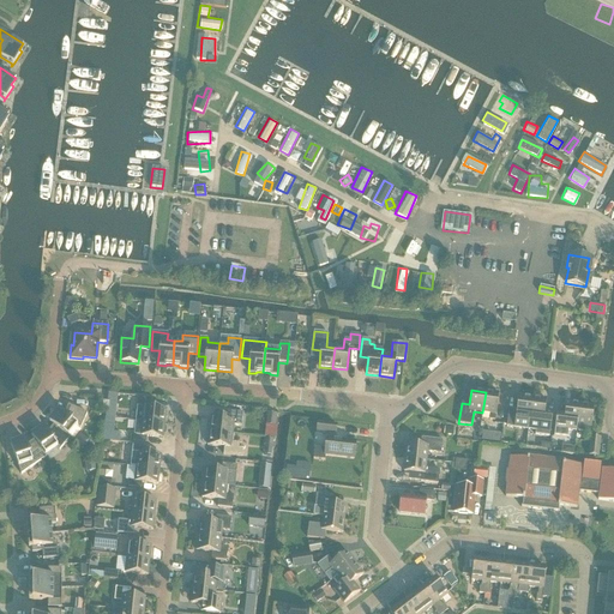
[(499,393),(486,392),(482,413),(491,414),(489,420),(495,421),(495,415),(497,415),(499,393)]
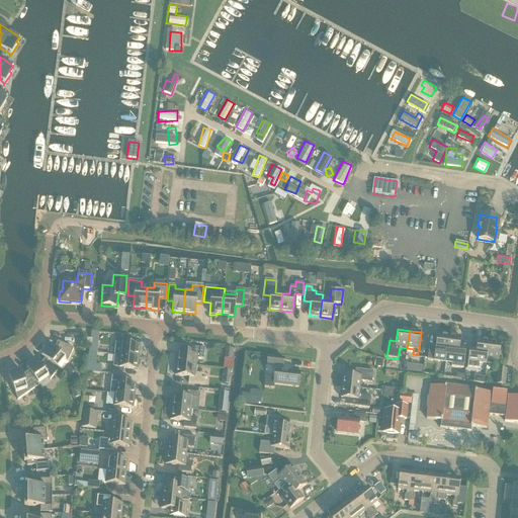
[(446,362),(449,336),(437,334),(435,349),(429,348),(427,360),(446,362)]
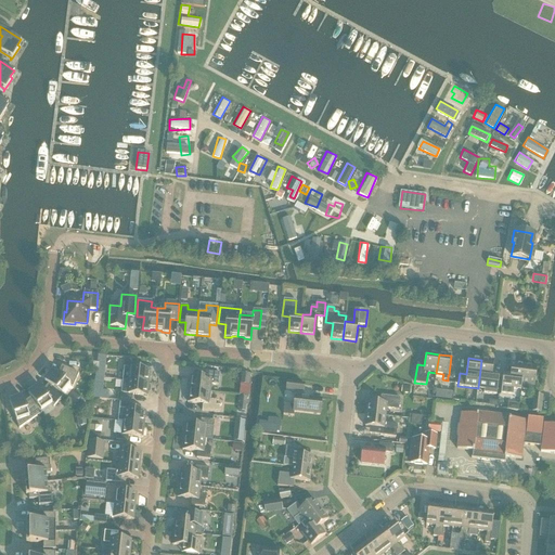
[(493,362),(481,360),(478,388),(483,389),(483,394),(497,395),(499,378),(492,377),(493,362)]
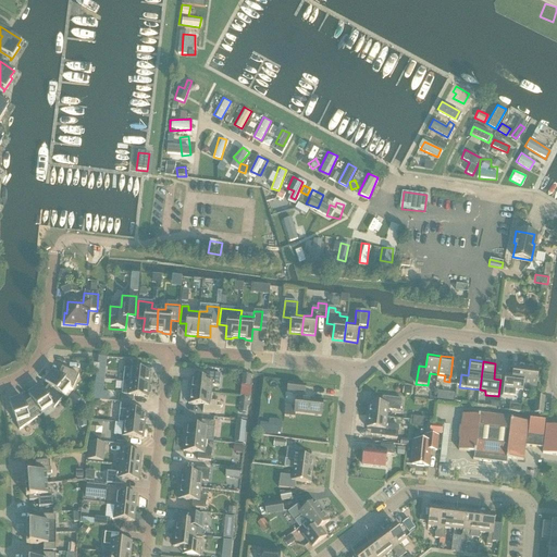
[(124,369),(123,382),(128,382),(149,385),(150,372),(136,370),(137,364),(125,363),(124,369)]
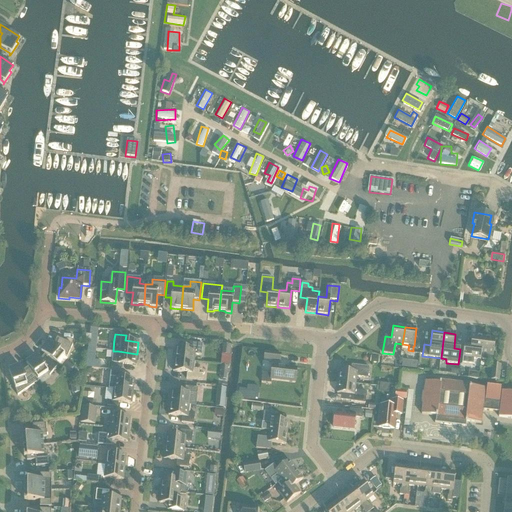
[(481,360),(484,337),(472,336),(470,350),(464,349),(462,363),(473,365),(474,360),(481,360)]
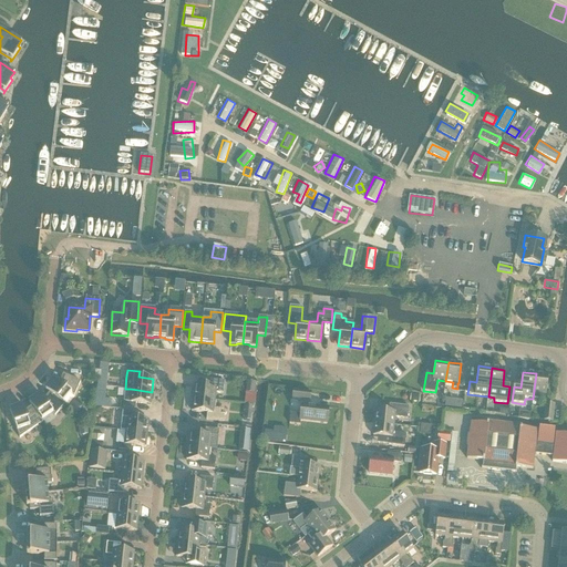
[(548,375),(536,373),(533,399),(545,400),(546,394),(548,375)]
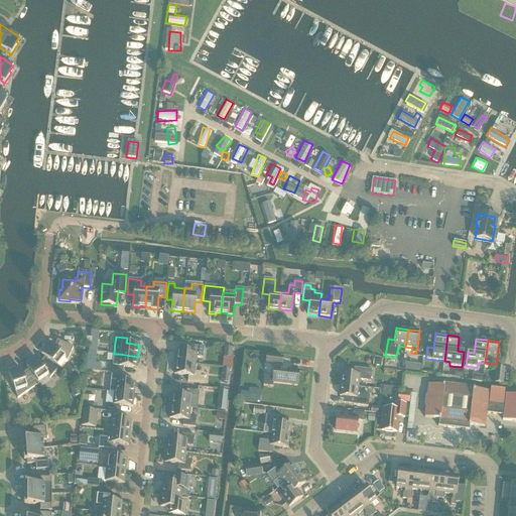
[(41,355),(46,359),(57,367),(65,359),(68,361),(73,348),(57,341),(53,349),(49,345),(48,347),(46,346),(42,353),(41,355)]
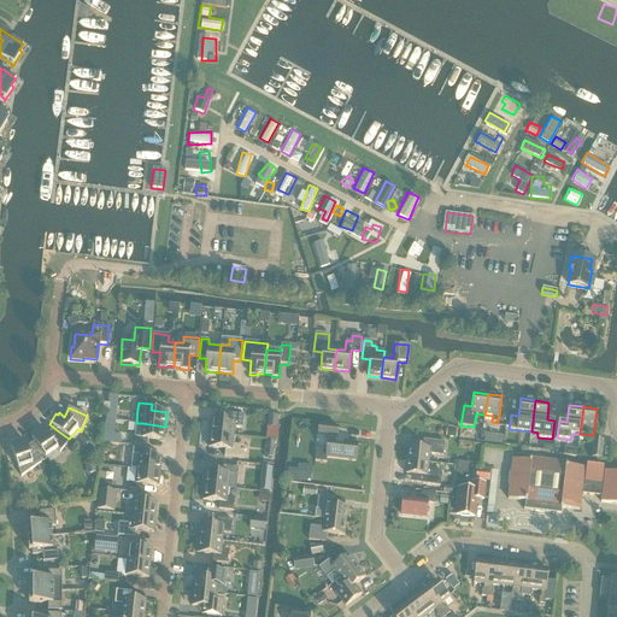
[(211,434),(234,436),(235,428),(242,428),(244,415),(229,413),(228,421),(212,419),(211,434)]
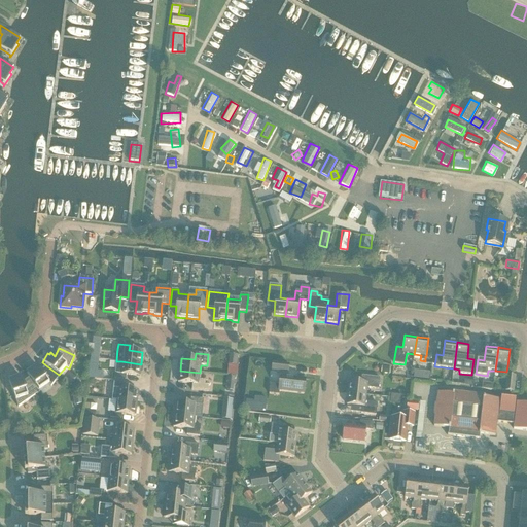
[(230,354),(229,364),(236,365),(237,355),(230,354)]
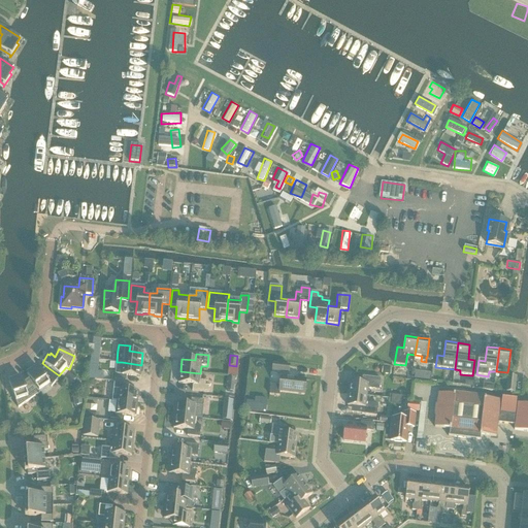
[(114,374),(114,380),(126,381),(126,375),(140,377),(141,365),(122,362),(117,362),(114,374)]
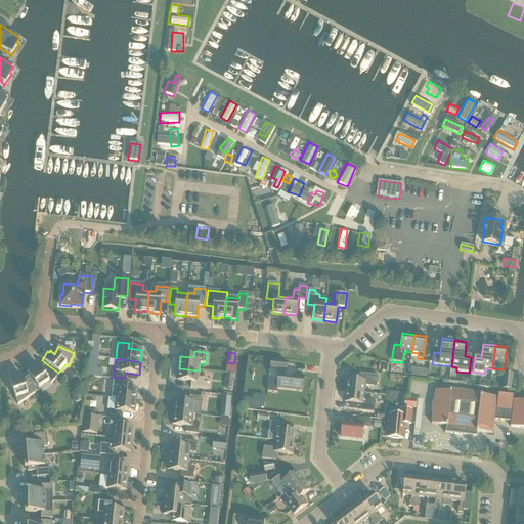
[(287,372),(288,363),(271,361),(270,369),(287,372)]
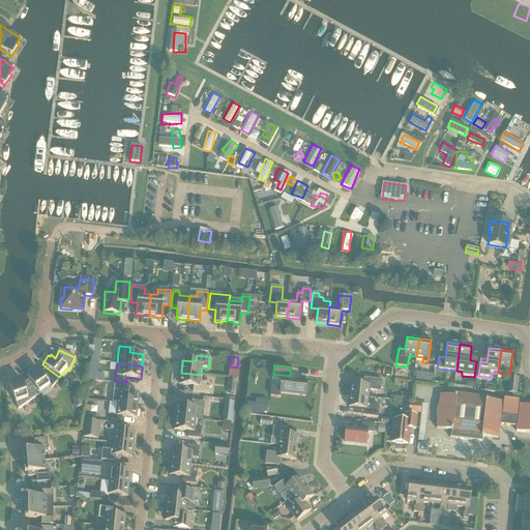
[(27,376),(31,382),(31,381),(39,393),(49,386),(51,389),(60,378),(59,377),(48,369),(41,375),(37,369),(36,370),(34,369),(28,375),(27,376)]
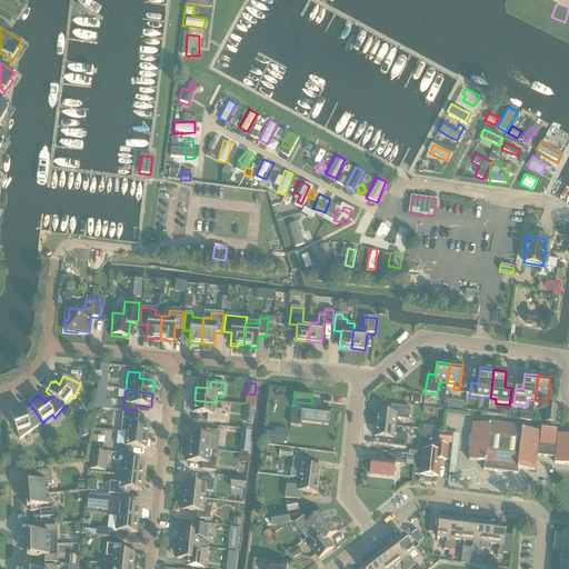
[(215,409),(216,402),(195,400),(192,413),(207,415),(207,420),(225,422),(226,415),(221,415),(222,410),(215,409)]
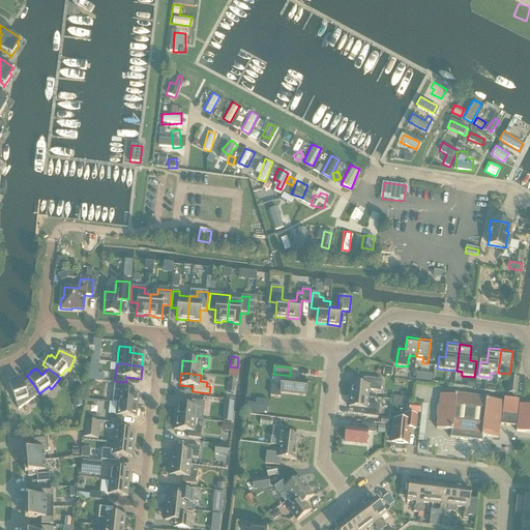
[(31,381),(31,382),(24,386),(21,379),(19,380),(18,378),(10,383),(8,384),(18,410),(40,394),(39,393),(31,381)]
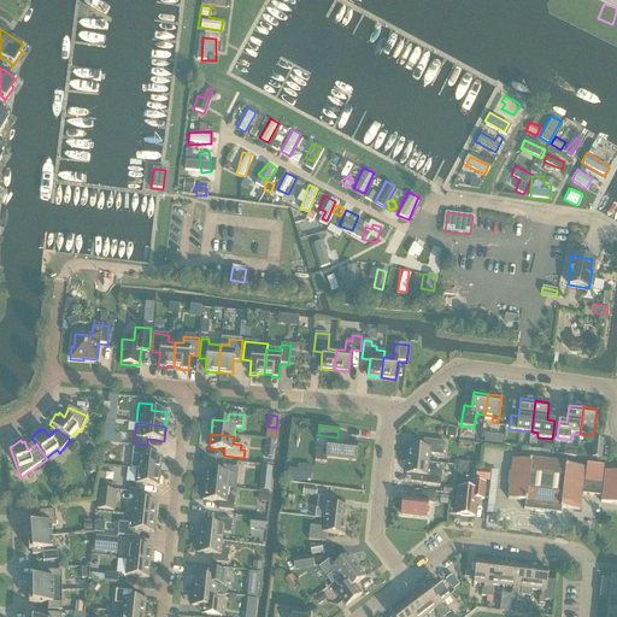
[(600,459),(603,441),(594,440),(592,458),(600,459)]
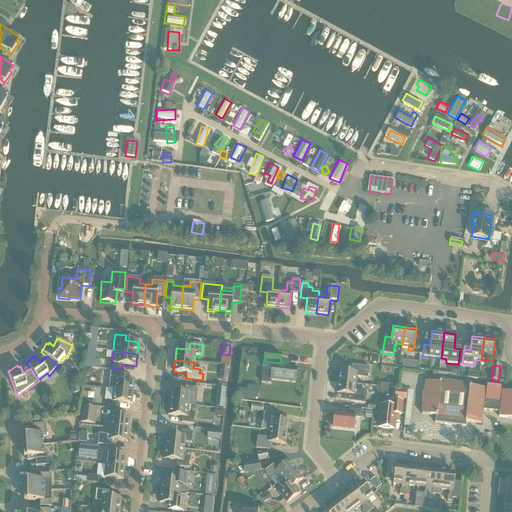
[(295,383),(296,369),(272,366),(271,374),(263,373),(262,383),(271,384),(272,380),(295,383)]
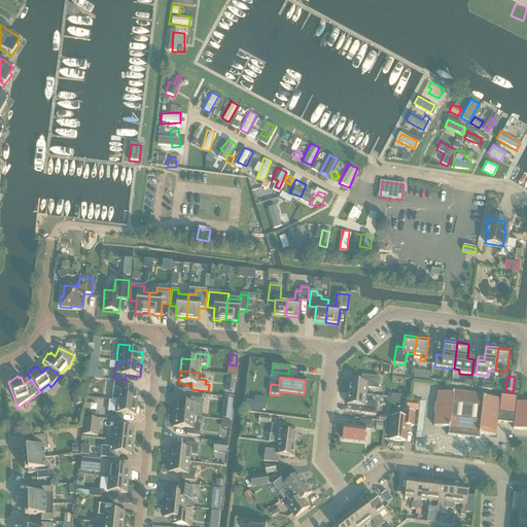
[(349,381),(348,393),(366,395),(366,388),(379,389),(380,378),(364,377),(364,383),(349,381)]
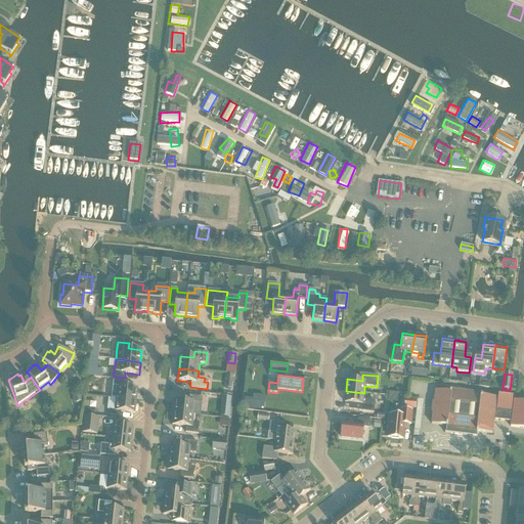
[(116,399),(136,401),(137,389),(124,387),(124,382),(113,381),(113,386),(118,387),(116,399)]
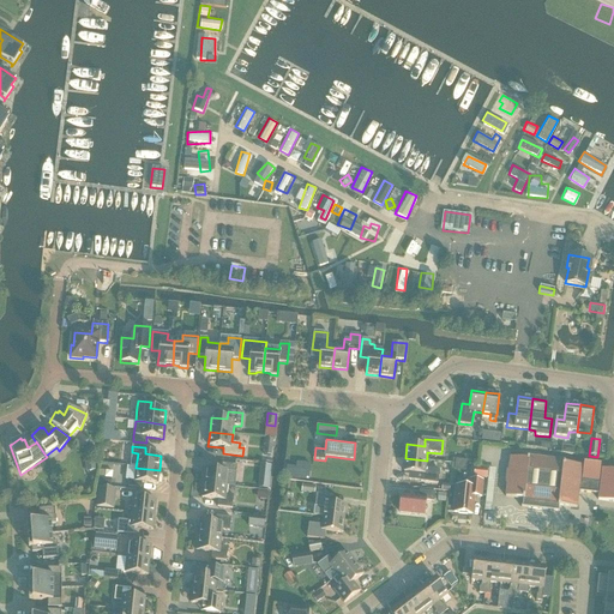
[(528,459),(510,457),(509,471),(507,470),(505,483),(507,483),(505,497),(523,499),(523,507),(522,506),(522,507),(559,512),(559,511),(558,511),(559,505),(577,507),(578,492),(599,494),(599,500),(613,501),(613,470),(601,469),(601,465),(584,463),(584,467),(564,464),(564,461),(529,457),(528,459)]
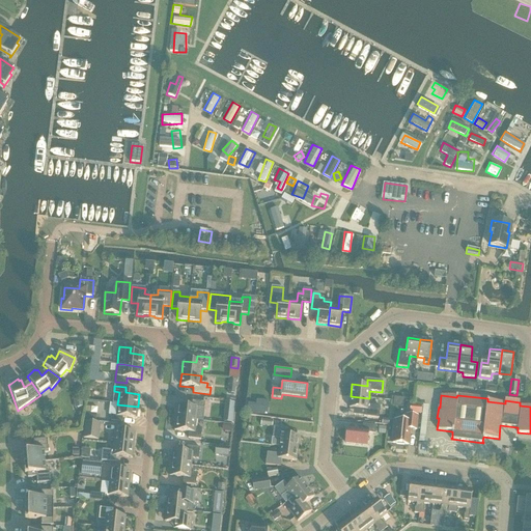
[(369,398),(351,396),(350,409),(364,410),(363,417),(379,418),(380,407),(368,406),(369,398)]
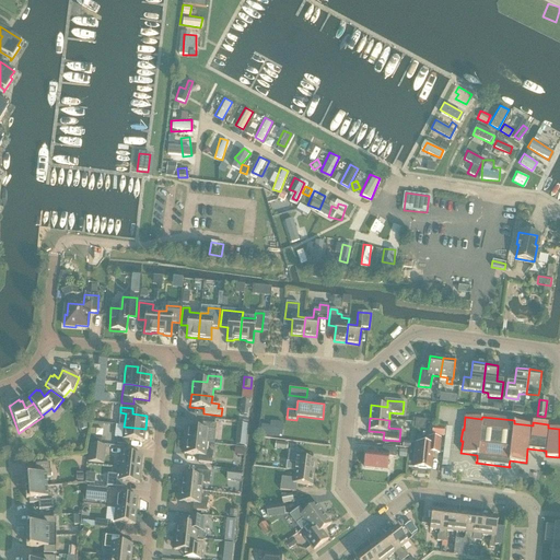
[(89,429),(86,420),(79,422),(80,431),(89,429)]
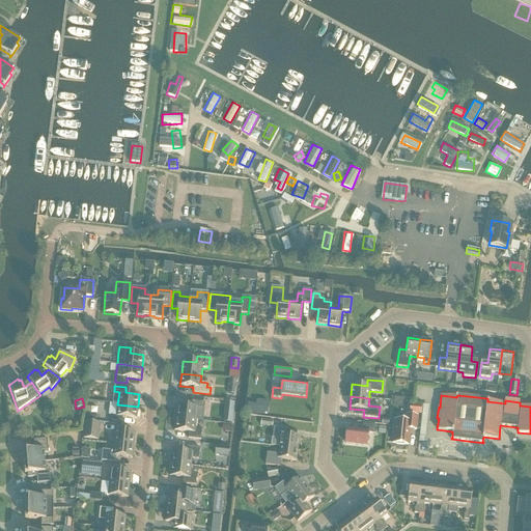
[(177,406),(176,418),(196,420),(202,421),(204,402),(192,401),(191,408),(177,406)]
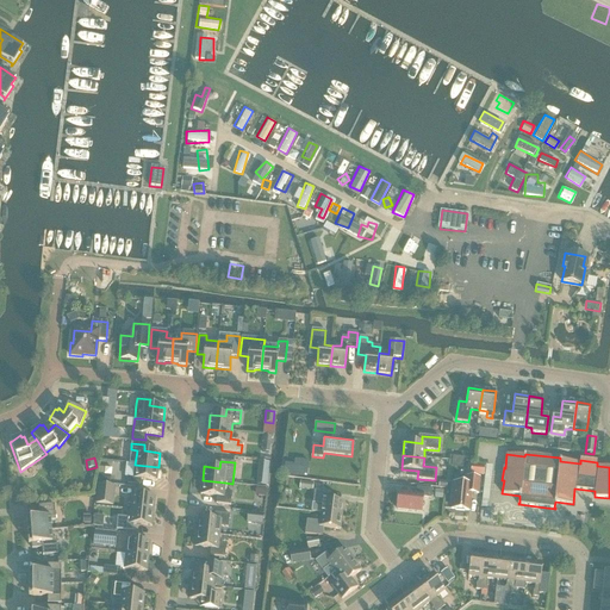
[(156,481),(159,467),(135,465),(134,478),(128,478),(128,484),(141,485),(141,479),(156,481)]
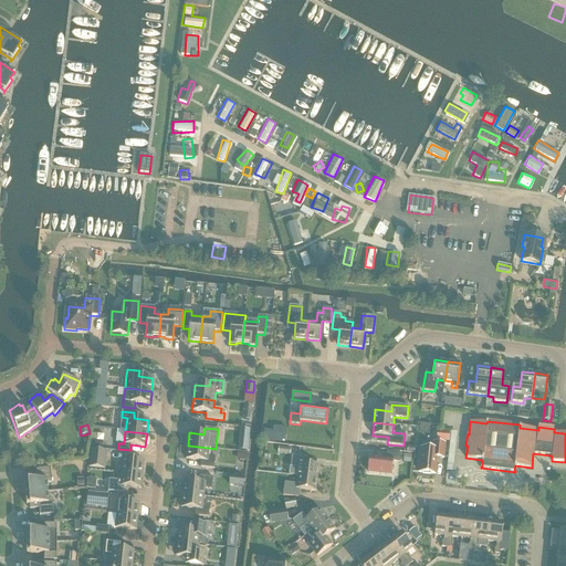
[(444,443),(433,442),(432,450),(421,448),(418,472),(435,474),(437,458),(443,458),(444,443)]
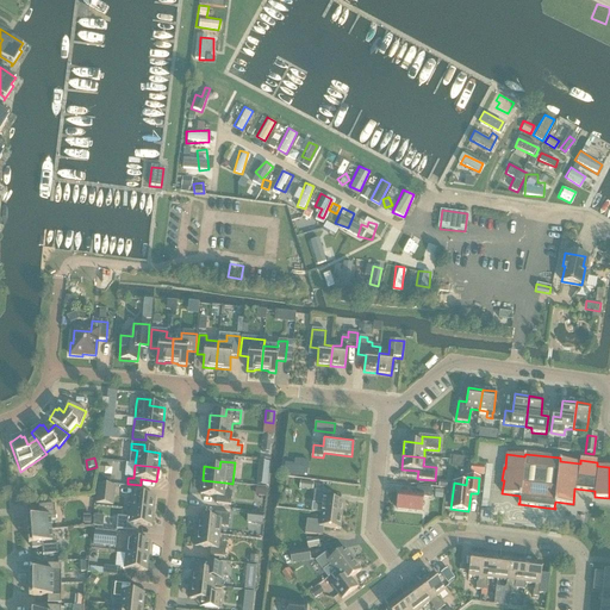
[(225,483),(203,480),(200,495),(217,497),(216,503),(229,504),(230,491),(224,491),(225,483)]
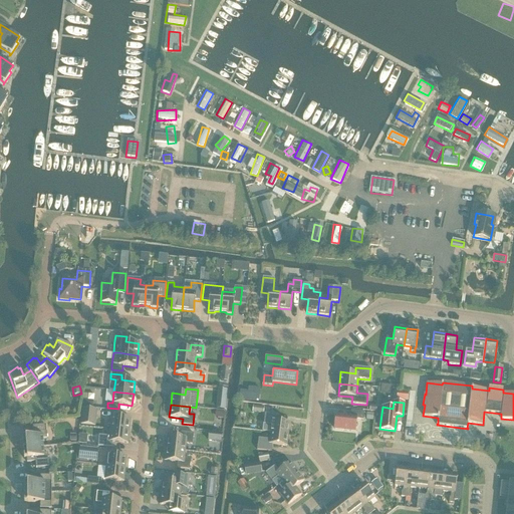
[(96,411),(83,409),(81,425),(94,426),(96,411)]
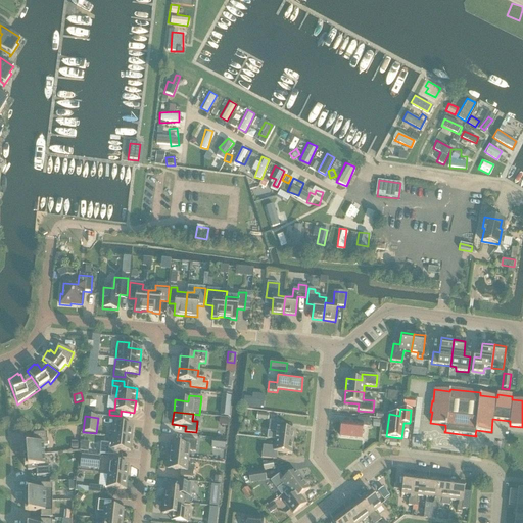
[(370,428),(371,420),(358,418),(357,424),(342,423),(340,436),(361,439),(363,427),(370,428)]
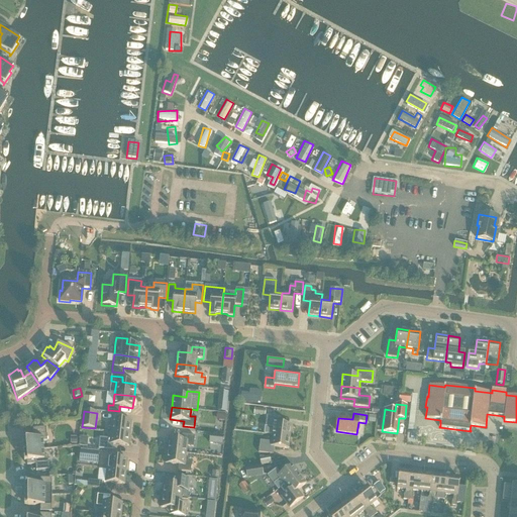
[(273,435),(290,437),(291,426),(277,424),(278,418),(267,416),(265,434),(273,435)]
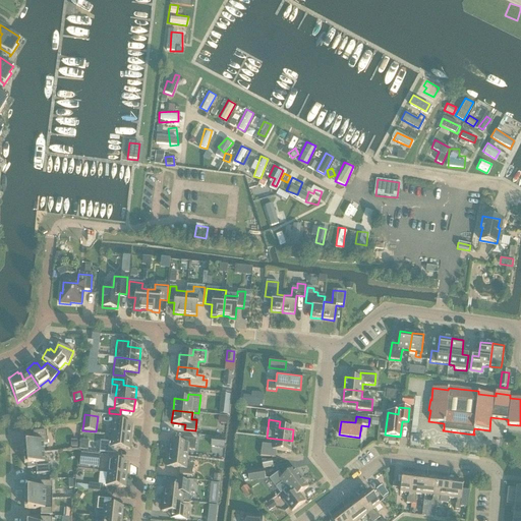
[(20,429),(19,422),(10,423),(11,430),(20,429)]
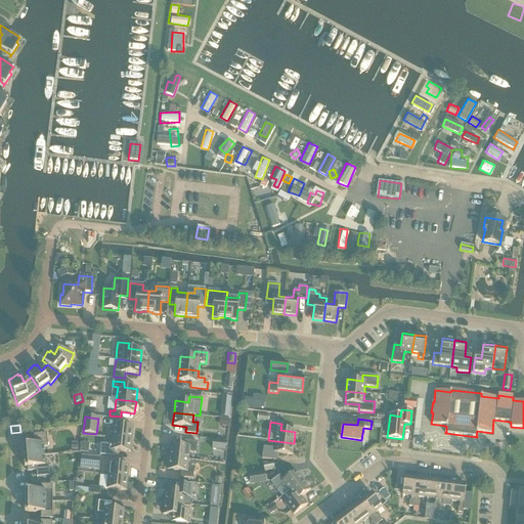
[(114,426),(112,438),(132,440),(133,428),(114,426)]
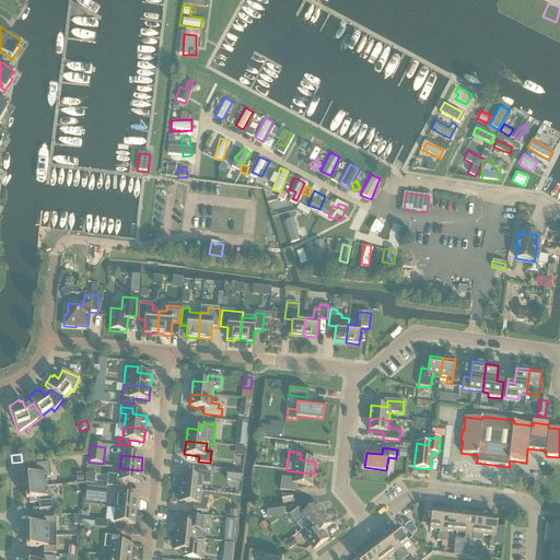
[(24,477),(25,488),(47,487),(46,478),(50,478),(49,464),(35,465),(36,471),(26,473),(27,473),(28,476),(24,477)]
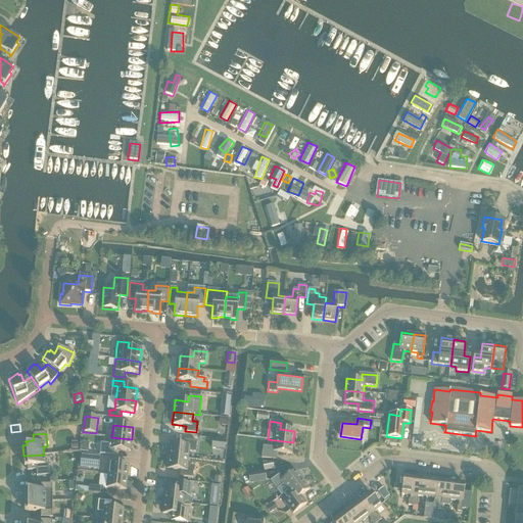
[(132,439),(111,437),(110,444),(101,443),(100,454),(113,456),(114,449),(130,452),(132,439)]
